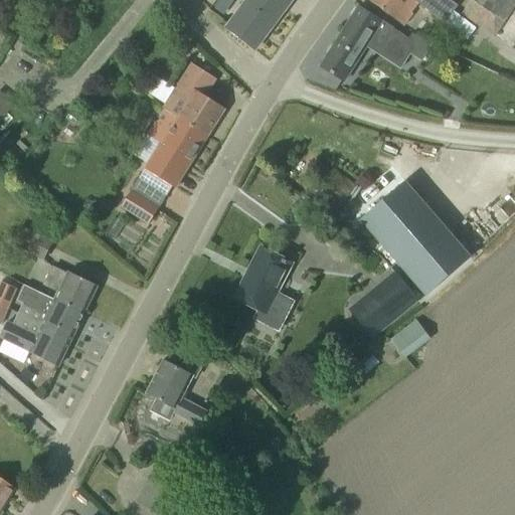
[(291,0),(247,0),(238,13),(225,29),(253,50),(291,0)]
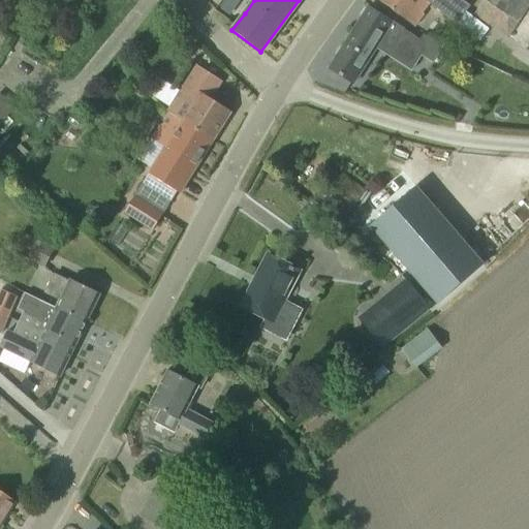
[(431,0),(433,0),(438,3),(436,5),(458,22),(464,13),(469,6),(460,0),(379,0),(379,1),(396,13),(413,28),(419,21),(417,19),(431,0)]
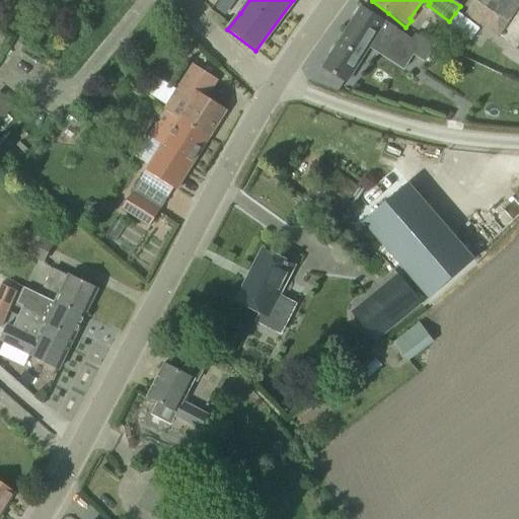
[(518,6),(518,0),(474,0),(464,16),(498,39),(518,6)]
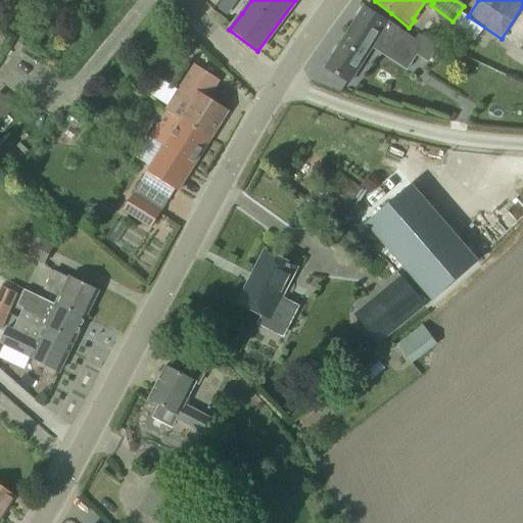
[(360,65),(374,42),(385,48),(396,30),(386,22),(387,21),(364,7),(326,68),(348,83),(360,65)]
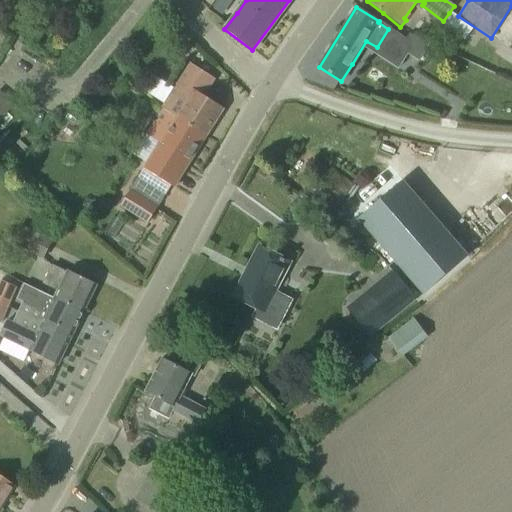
[(409,33),(399,48),(418,61),(430,43),(409,33)]
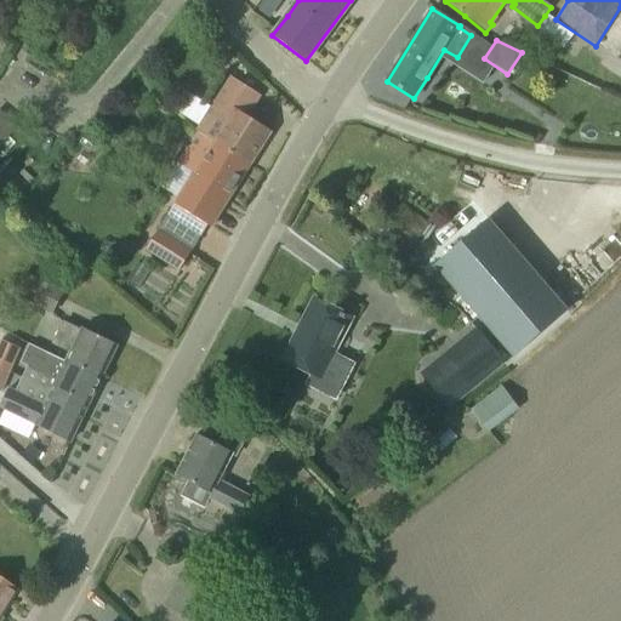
[(199,134),(214,143),(212,144),(250,166),(271,132),(246,117),(260,96),(231,78),(206,115),(199,132),(199,134)]
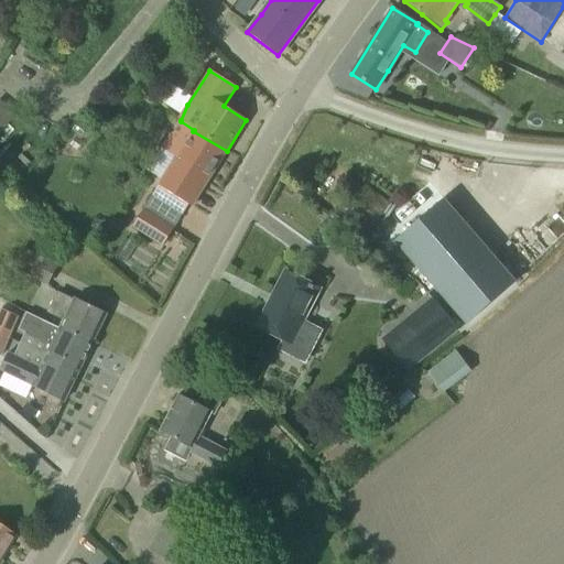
[(0,132),(15,115),(0,101),(0,132)]
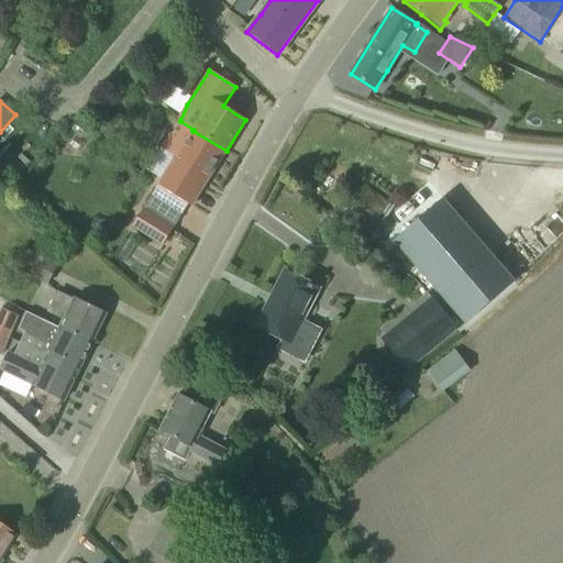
[(180,121),(163,148),(176,157),(158,185),(190,205),(190,206),(191,206),(227,151),(192,131),(194,130),(180,121)]
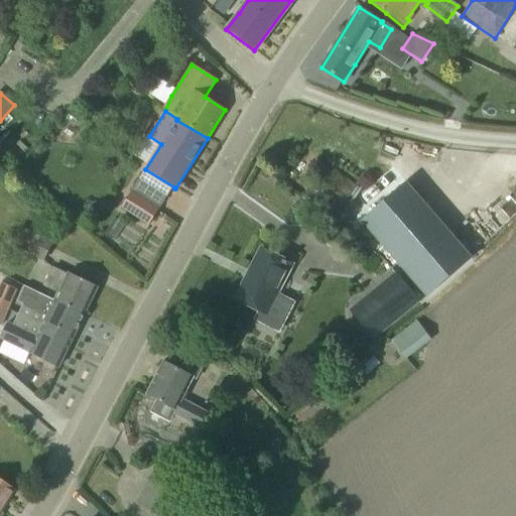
[(406,183),(362,222),(426,296),(471,258),(406,183)]
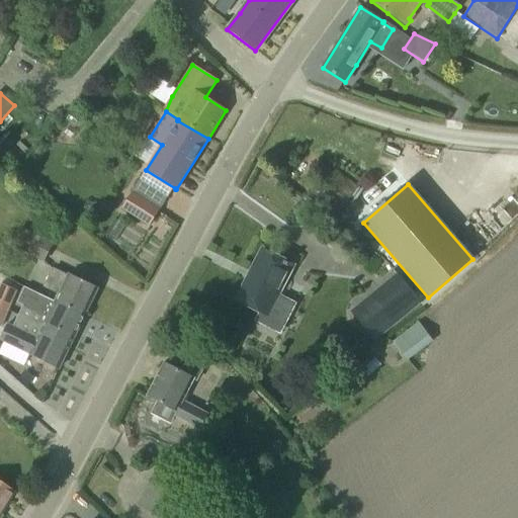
[(132,193),(121,208),(150,226),(159,210),(132,193)]
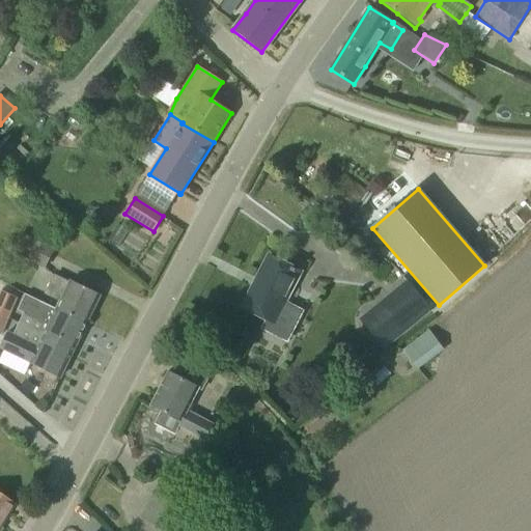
[(52,251),(23,236),(15,254),(44,268),(52,251)]
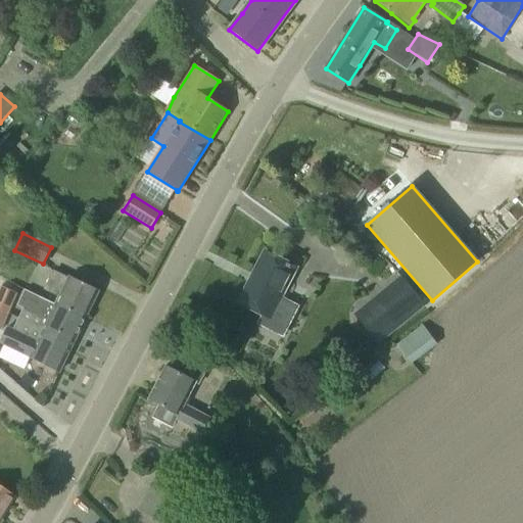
[(265,252),(239,302),(257,312),(263,315),(258,324),(283,336),(297,306),(280,298),(281,297),(295,269),(283,262),(265,252)]
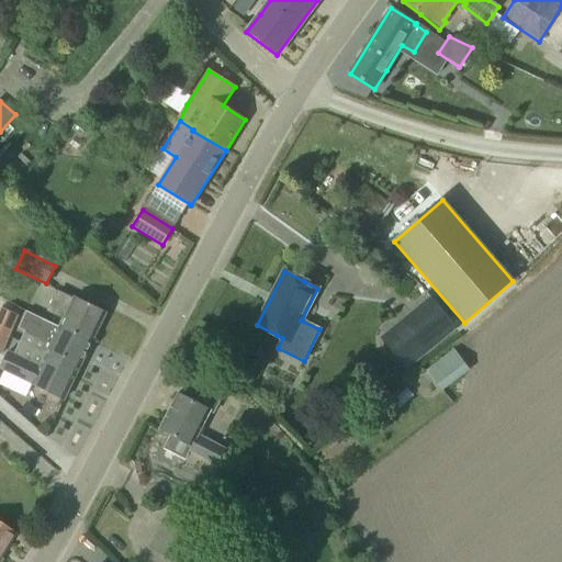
[(64,318),(59,327),(91,344),(107,313),(87,303),(75,298),(74,300),(57,292),(48,311),(64,318)]
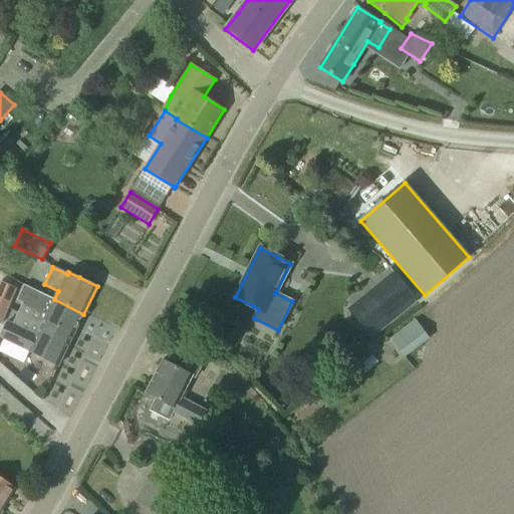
[(346,310),(365,332),(371,339),(418,301),(412,293),(393,271),(346,310)]
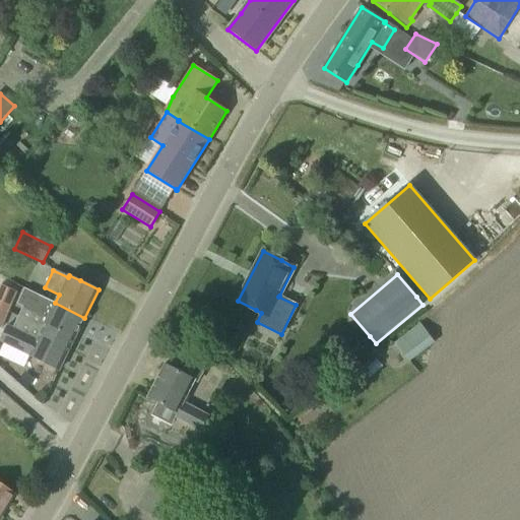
[(1,284),(0,286),(0,307),(8,311),(16,291),(1,284)]
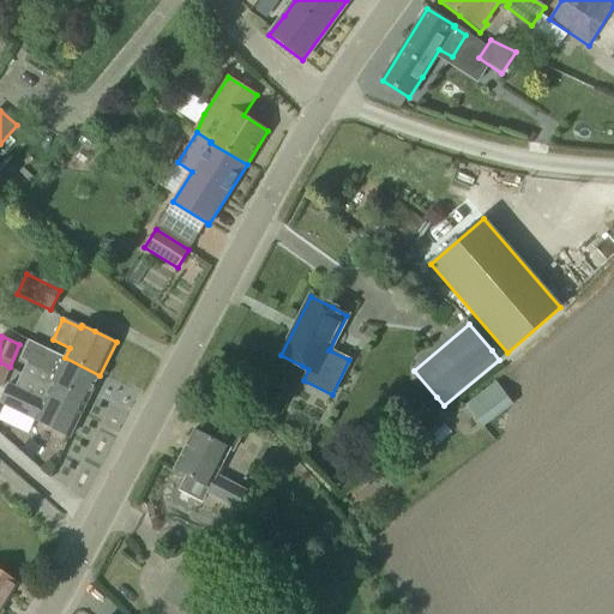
[(54,381),(89,398),(100,375),(65,357),(30,341),(20,359),(28,362),(22,374),(40,383),(50,387),(54,381)]
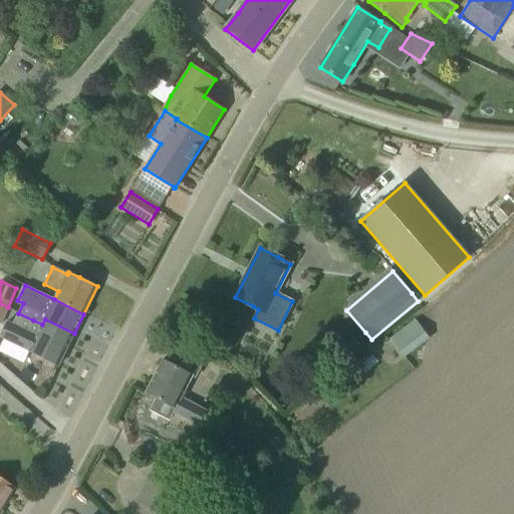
[(29,351),(58,365),(74,333),(45,319),(42,324),(33,320),(18,313),(13,324),(7,321),(0,335),(0,336),(29,351)]
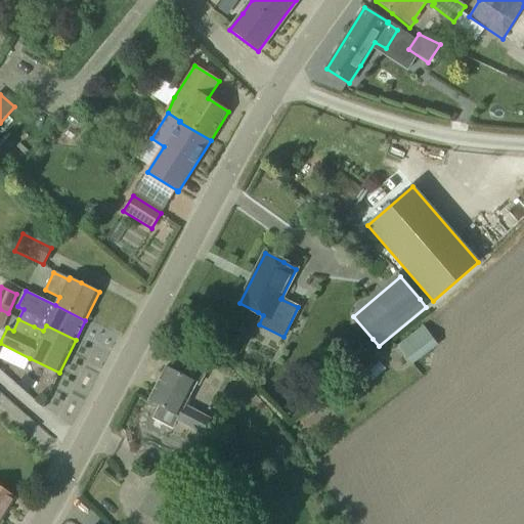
[(423,325),(397,346),(411,365),(438,346),(423,325)]
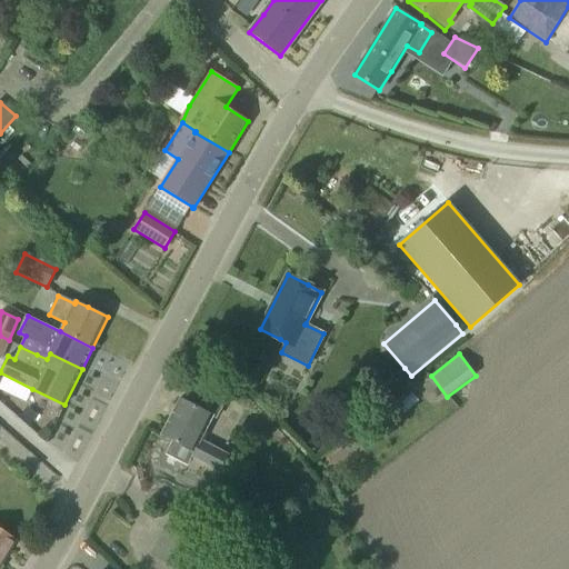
[(211,418),(216,420),(225,403),(209,396),(189,386),(182,400),(181,399),(162,435),(173,441),(167,455),(188,465),(191,457),(219,470),(228,455),(200,440),(211,418)]
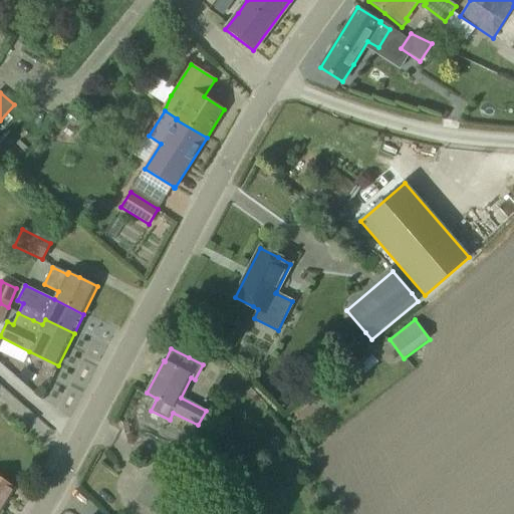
[(167,513),(189,473),(178,467),(161,458),(137,502),(160,513),(167,513)]
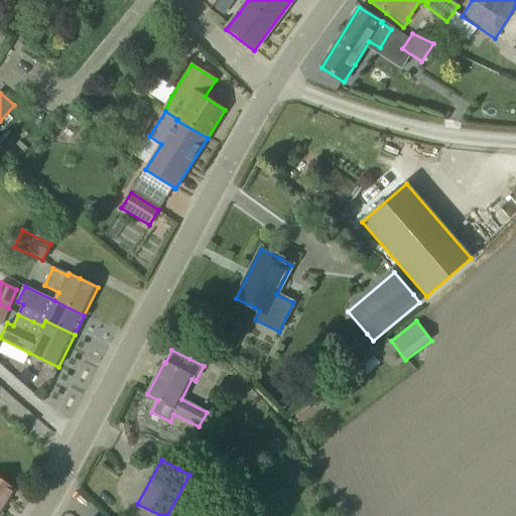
[(0,482),(0,515),(1,514),(0,512),(0,509),(6,499),(12,490),(0,482)]
